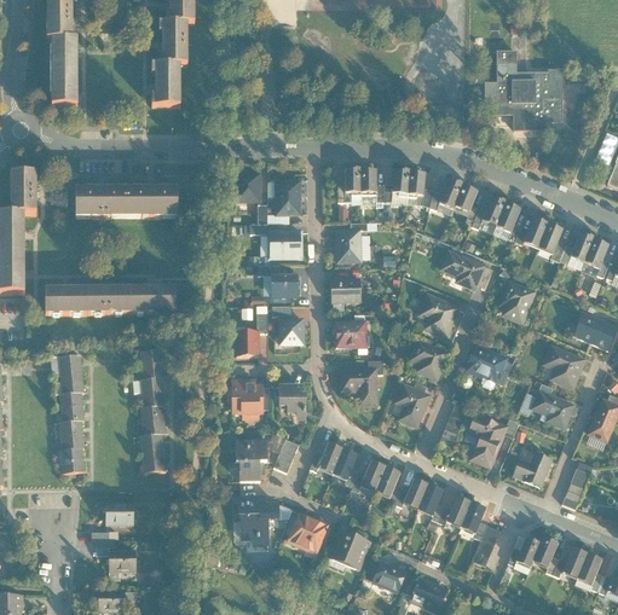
[(73,38),(73,0),(47,0),(47,38),(51,38),(73,38)]
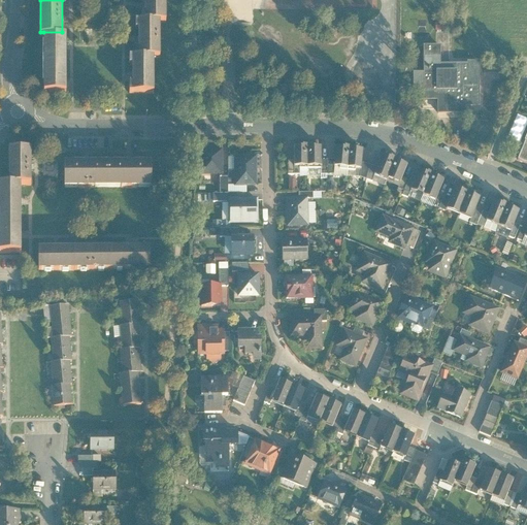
[(167,20),(166,0),(141,0),(141,20),(160,20),(167,20)]
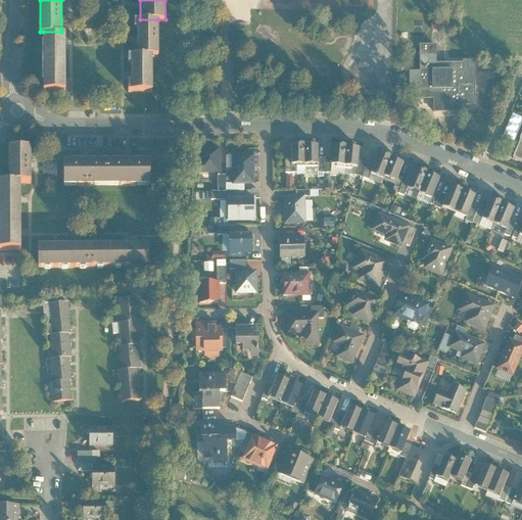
[(134,55),(151,54),(158,54),(158,19),(140,19),(134,19),(134,55)]
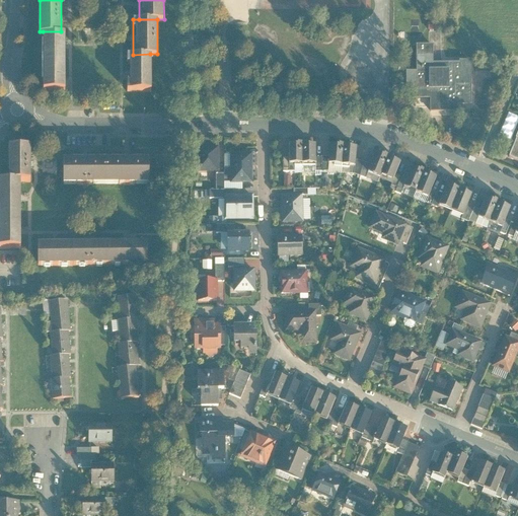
[(64,31),(61,31),(43,31),(44,60),(65,60),(64,31)]
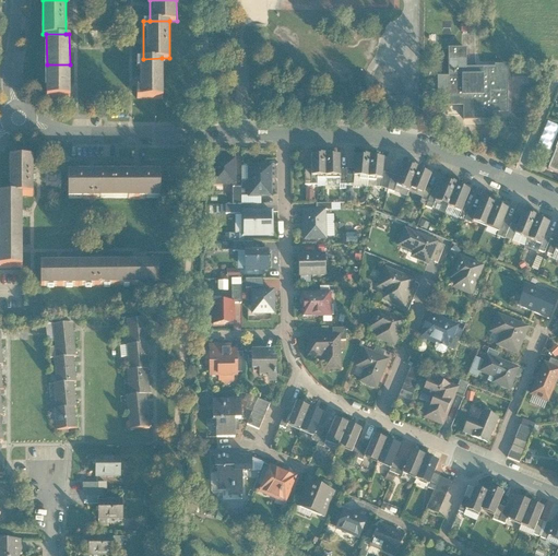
[(469,48),(451,49),(452,79),(442,79),(443,107),(464,107),(465,120),(494,120),(494,114),(510,113),(508,67),(469,68),(469,48)]
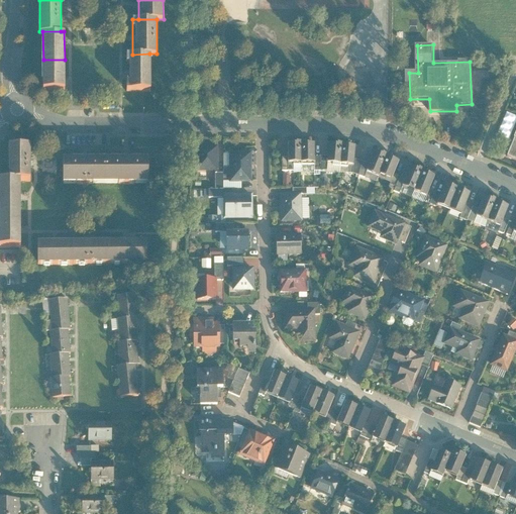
[(127,55),(128,90),(150,89),(149,54),(132,55),(127,55)]
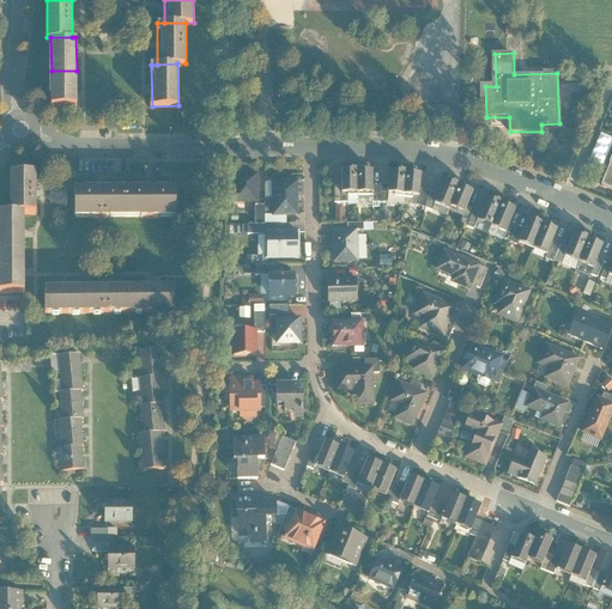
[(77,104),(77,71),(52,71),(52,105),(77,104)]
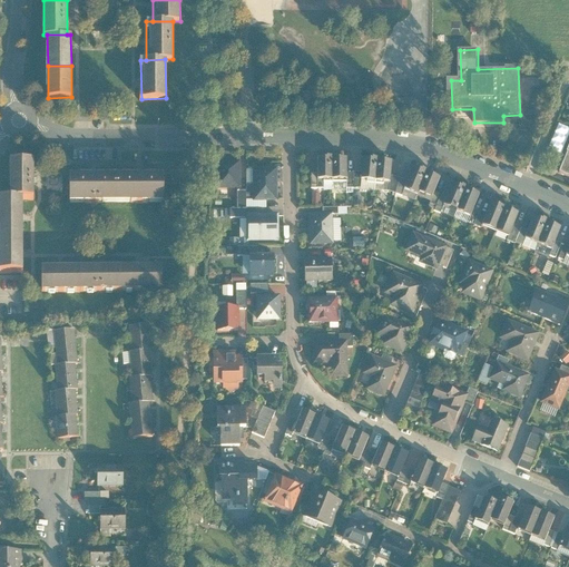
[(332,175),(332,155),(316,154),(317,169),(316,175),(332,175)]
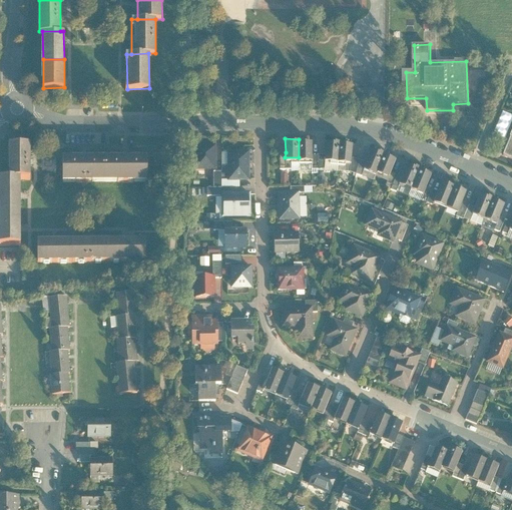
[(311,138),(299,139),(299,157),(312,157),(312,152),(311,138)]
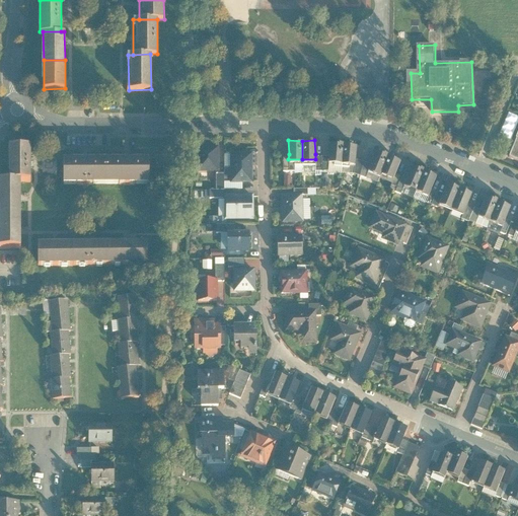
[(343,161),(344,142),(330,140),(329,154),(329,159),(343,161)]
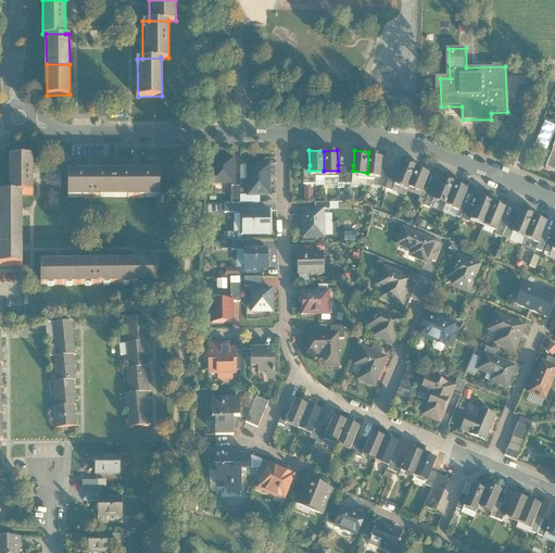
[(381,153),(368,152),(367,173),(380,174),(380,167),(381,153)]
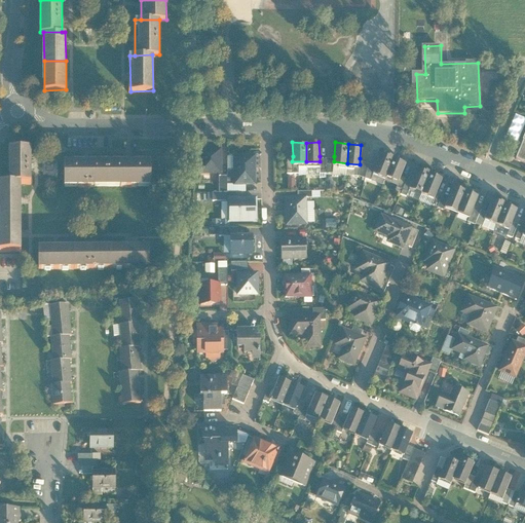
[(222,172),(222,146),(198,146),(199,172),(222,172)]
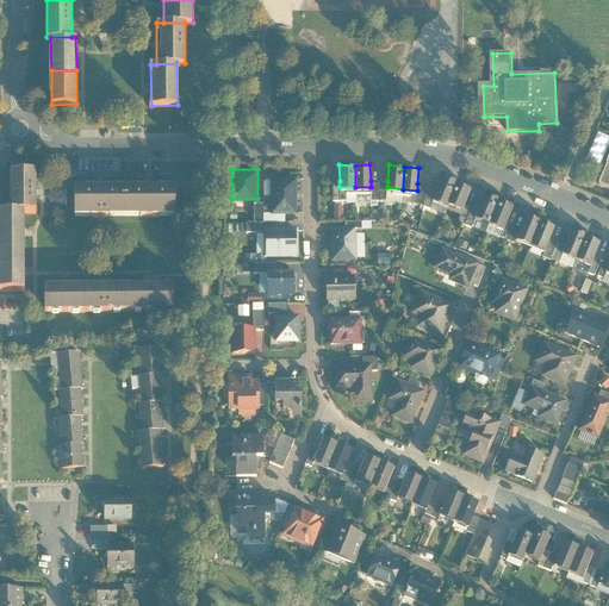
[(24,211),(36,211),(36,172),(8,172),(10,211),(24,211)]
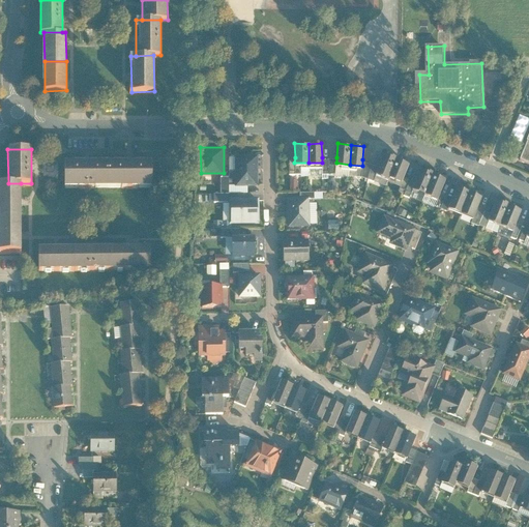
[(388,176),(397,156),(384,151),(379,165),(376,172),(388,176)]
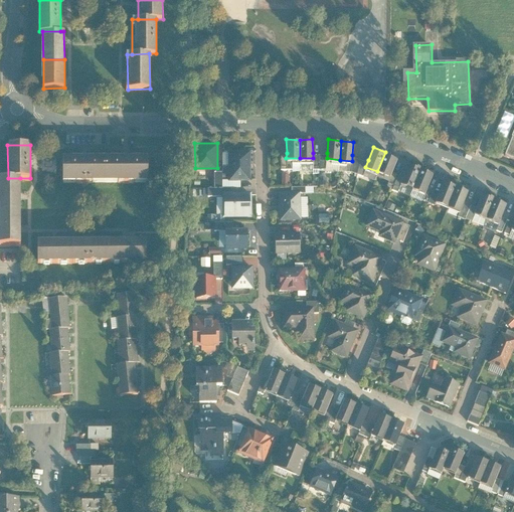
[(250,179),(250,149),(228,149),(228,179),(250,179)]
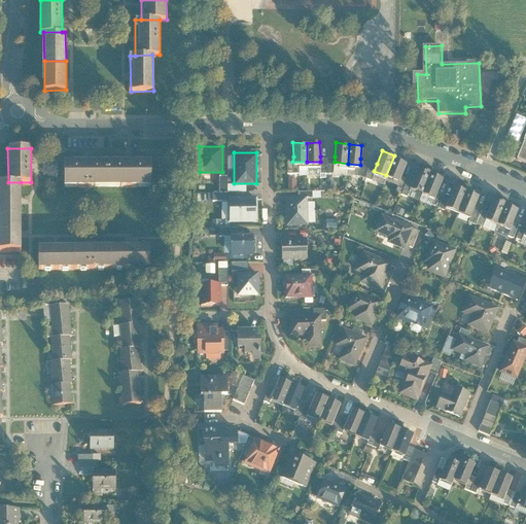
[(408,161),(394,155),(386,175),(398,180),(401,174),(408,161)]
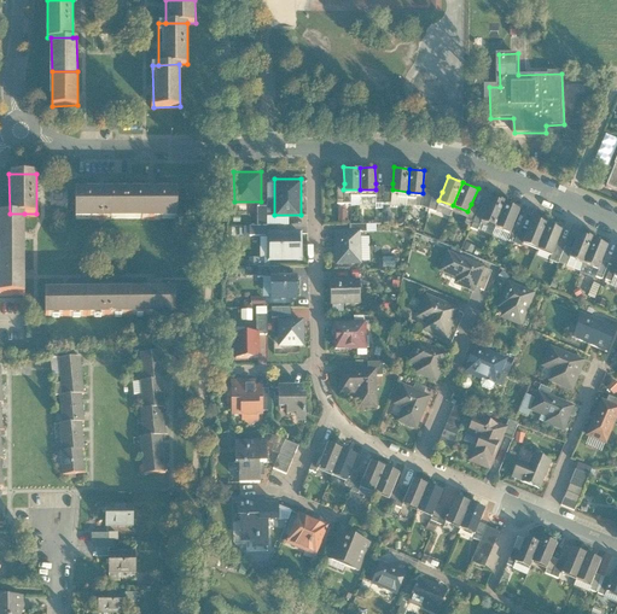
[(393,183),(383,183),(383,200),(391,200),(393,189),(393,183)]
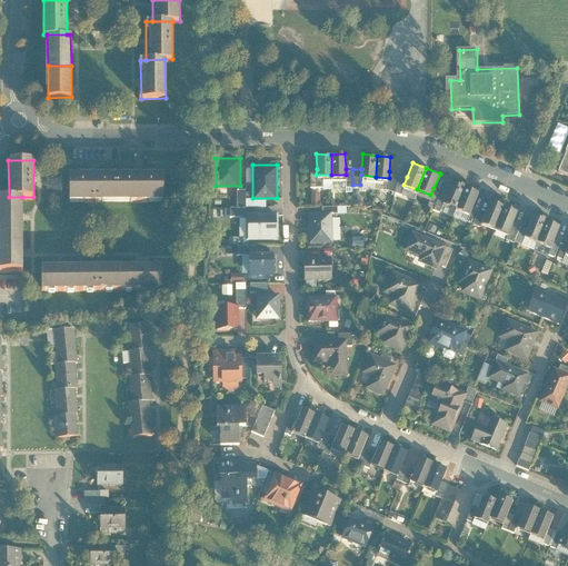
[(68,170),(68,200),(116,199),(116,170),(68,170)]
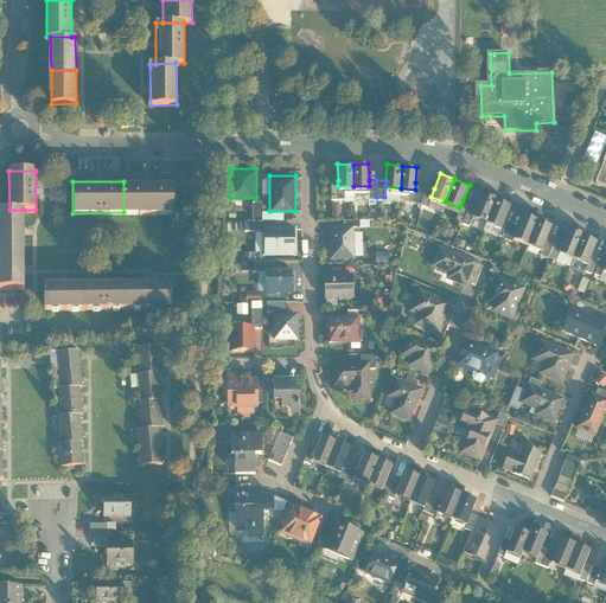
[(172,183),(123,181),(123,212),(173,212),(172,183)]
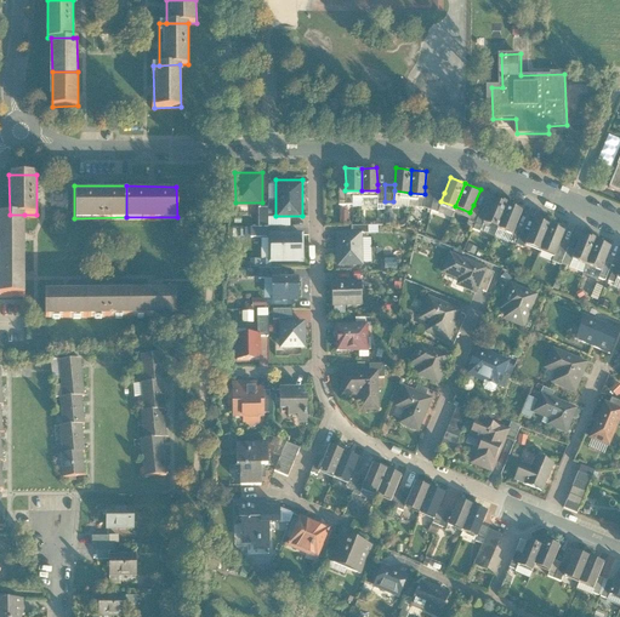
[(425,187),(425,194),(424,205),(431,206),(436,190),(425,187)]
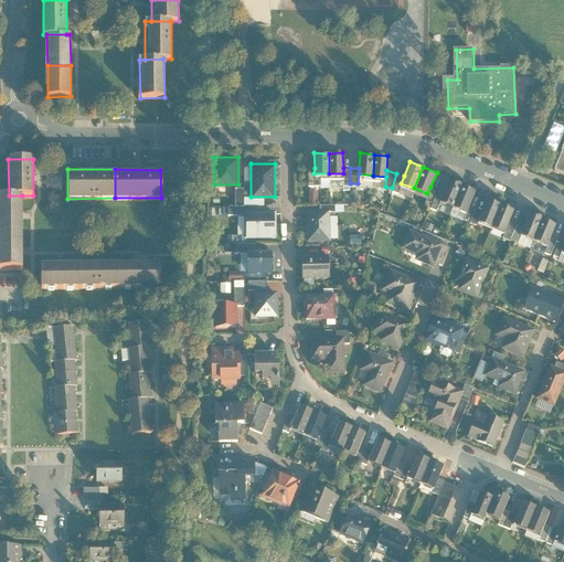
[(404,176),(396,173),(392,188),(398,190),(401,183),(404,176)]
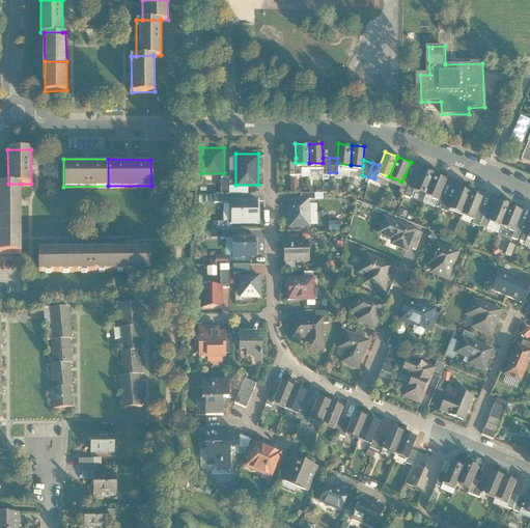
[(426,193),(436,172),(422,167),(416,181),(413,188),(426,193)]
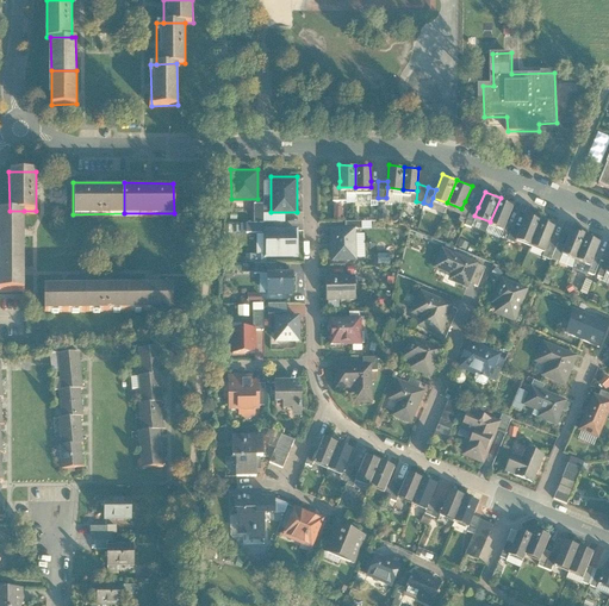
[(514,204),(501,198),(490,222),(504,227),(508,218),(514,204)]
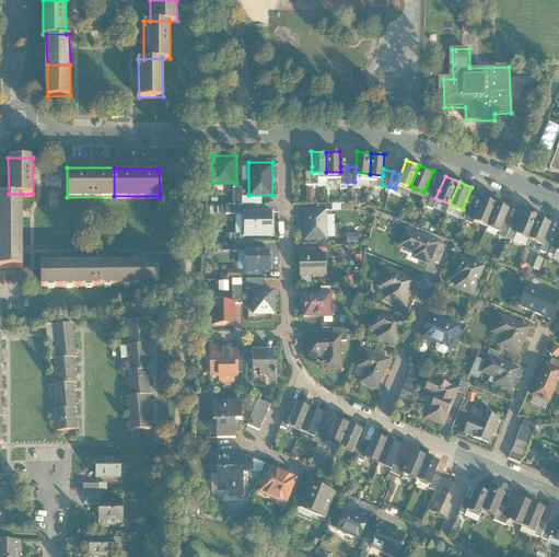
[(241,202),(241,185),(232,185),(232,202),(241,202)]
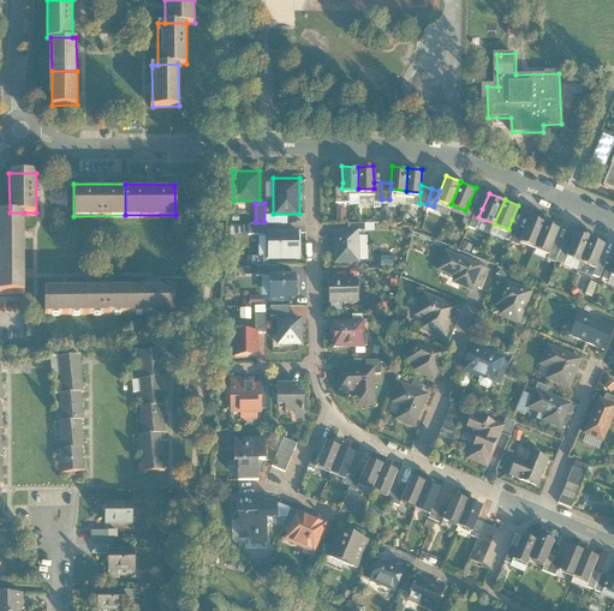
[(469,221),(476,207),(469,203),(465,210),(462,219),(469,221)]
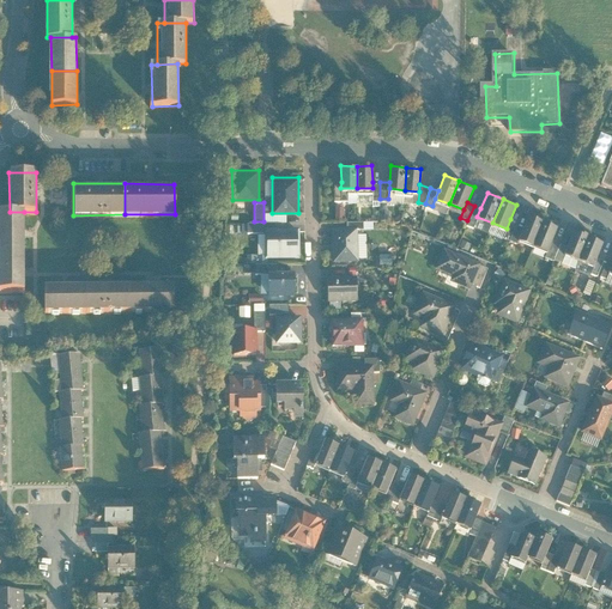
[(477,217),(480,208),(474,206),(467,220),(474,223),(477,217)]
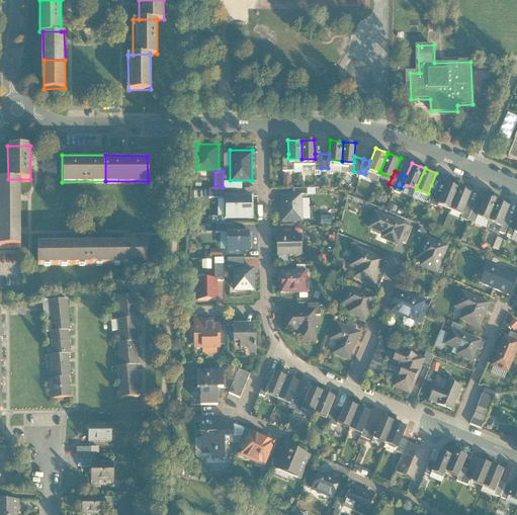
[(0,212),(20,212),(20,179),(8,179),(0,179),(0,212)]
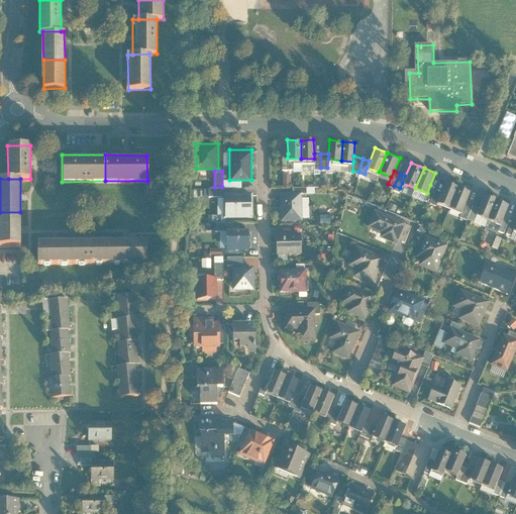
[(450,206),(459,186),(446,181),(442,191),(438,201),(450,206)]
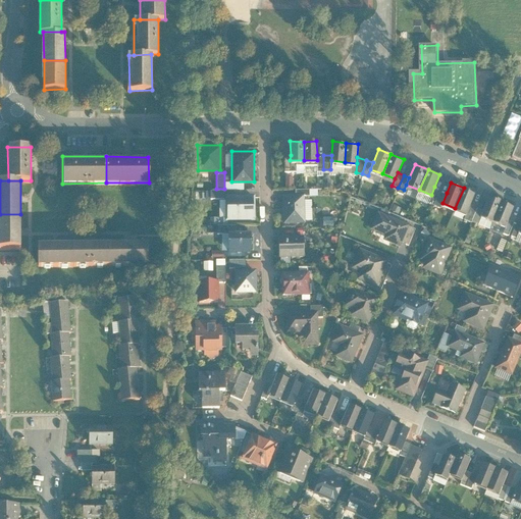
[(434,203),(440,190),(434,187),(431,195),(428,201),(434,203)]
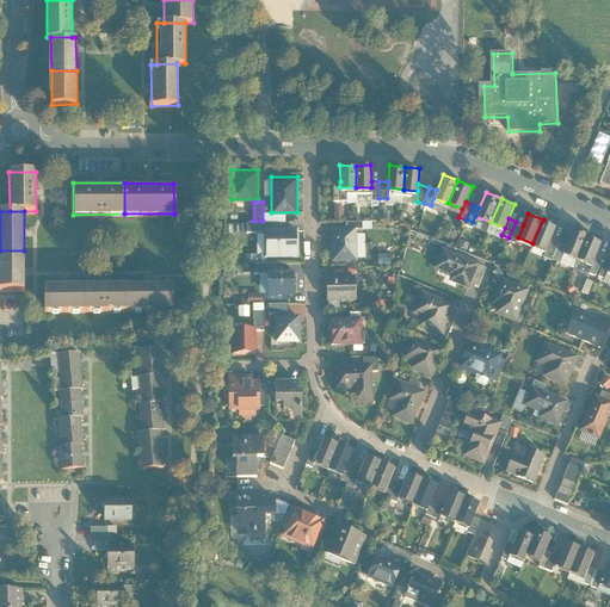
[(556,224),(543,220),(533,243),(547,249),(552,237),(556,224)]
